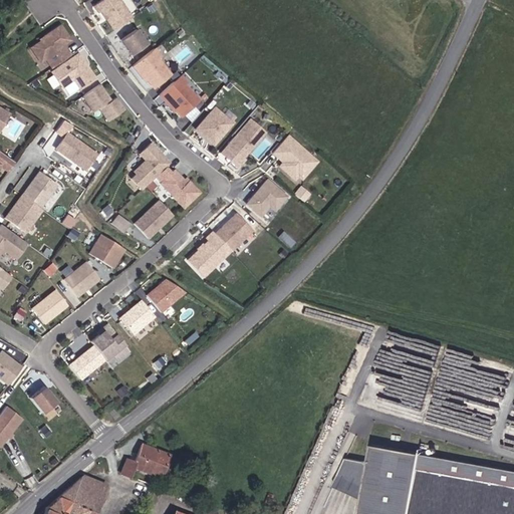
[(118,0),(100,0),(93,6),(97,13),(100,11),(113,30),(132,18),(118,0)]
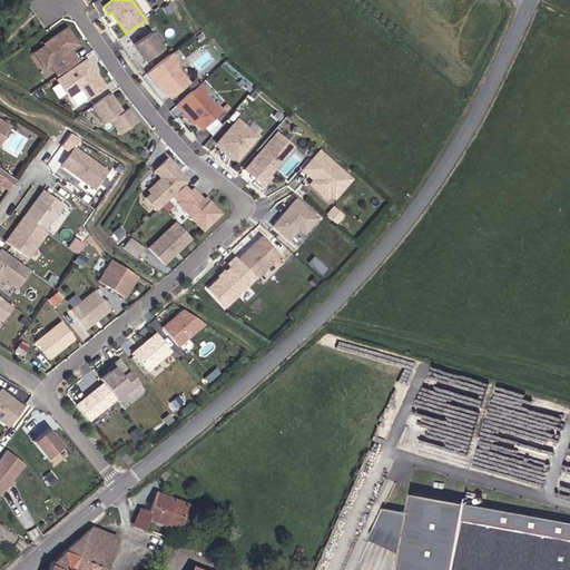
[(50,65),(57,76),(78,61),(74,53),(69,57),(67,52),(78,45),(67,28),(49,40),(49,43),(33,53),(45,69),(50,65)]
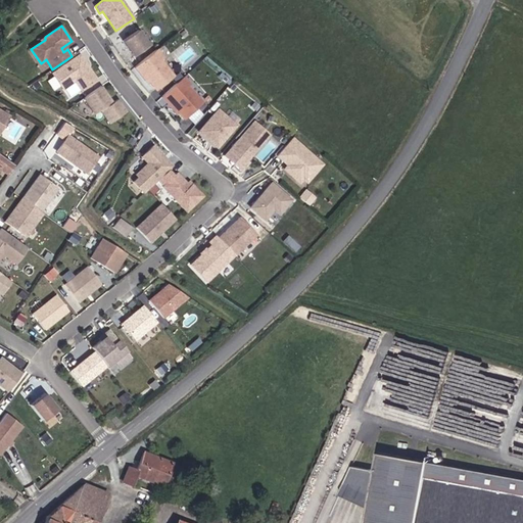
[(123,41),(133,56),(149,45),(139,30),(123,41)]
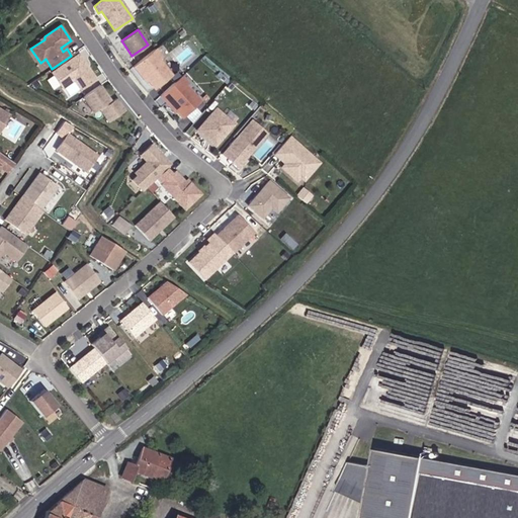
[(155,49),(133,66),(146,82),(148,81),(154,88),(171,75),(159,59),(161,57),(155,49)]
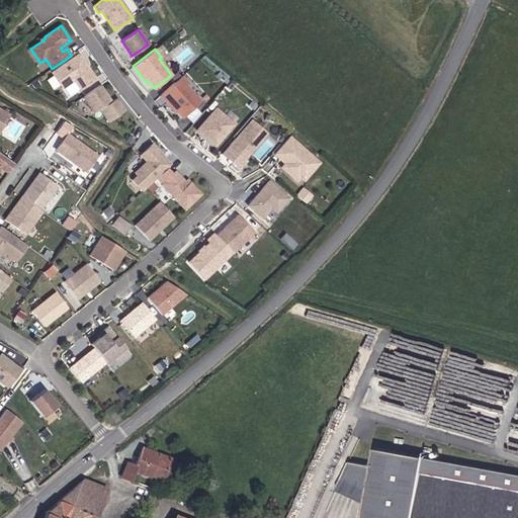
[(78,54),(51,73),(53,75),(47,79),(54,89),(60,85),(62,88),(63,87),(69,95),(79,88),(80,89),(95,79),(78,54)]
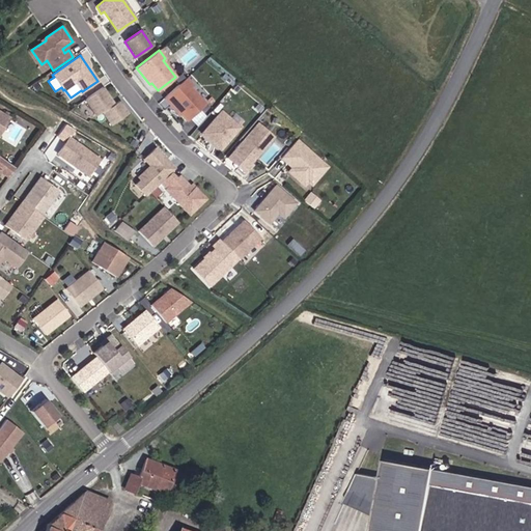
[(179,112),(188,120),(205,103),(190,86),(192,85),(186,78),(164,99),(177,113),(179,112)]
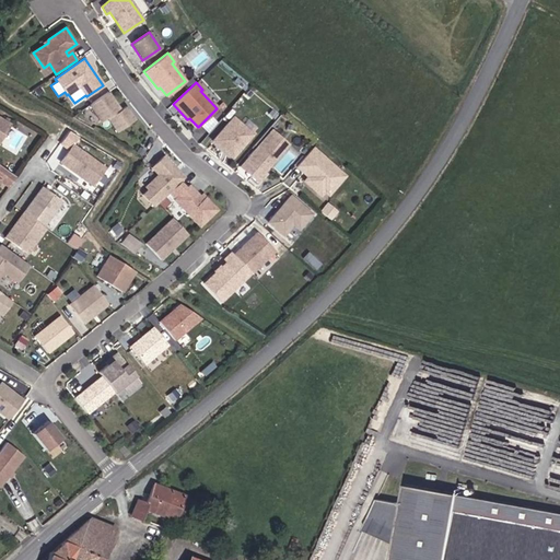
[(117,132),(135,120),(126,106),(120,111),(114,102),(112,103),(105,94),(89,105),(101,123),(107,118),(117,132)]
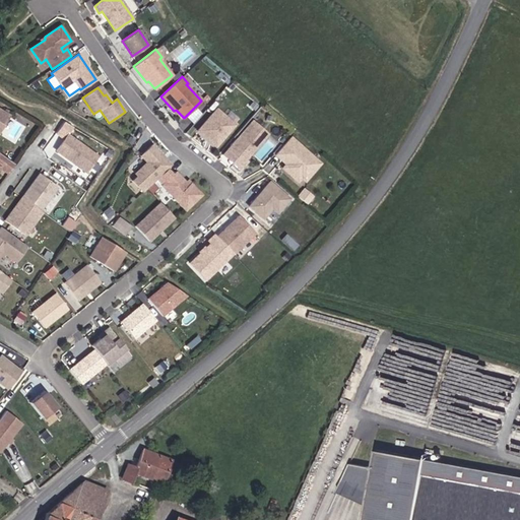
[(235,125),(216,109),(197,131),(215,147),(235,125)]
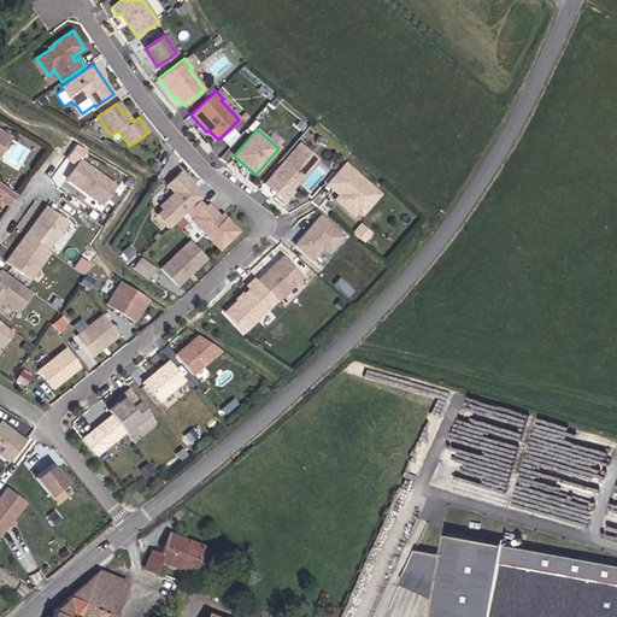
[(317,159),(299,144),(263,183),(283,201),(292,192),(291,189),(317,159)]
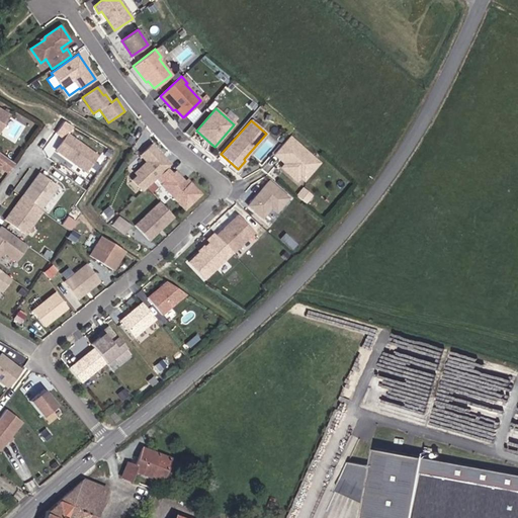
[(96,156),(67,135),(56,150),(85,171),(96,156)]
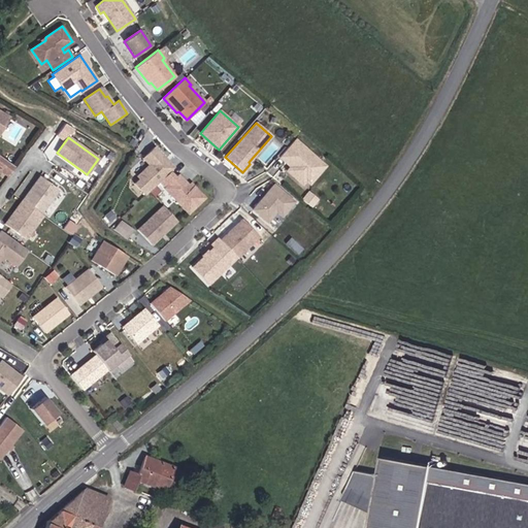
[(323,167),(293,140),(287,147),(277,158),(289,168),(286,171),(300,185),(303,180),(307,185),(317,174),(323,167)]
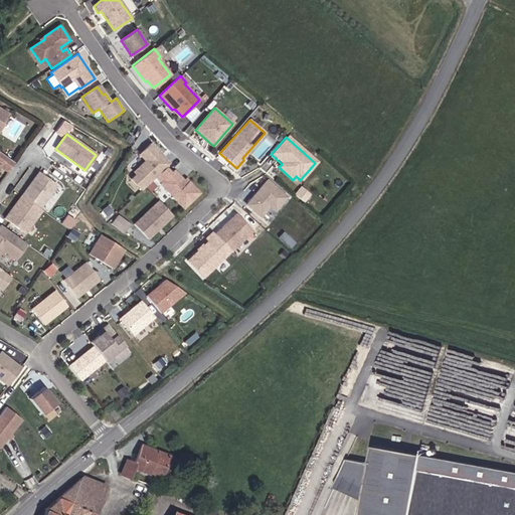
[(169,164),(150,144),(139,155),(145,161),(133,172),(136,174),(131,179),(141,190),(155,177),(165,168),(169,164)]
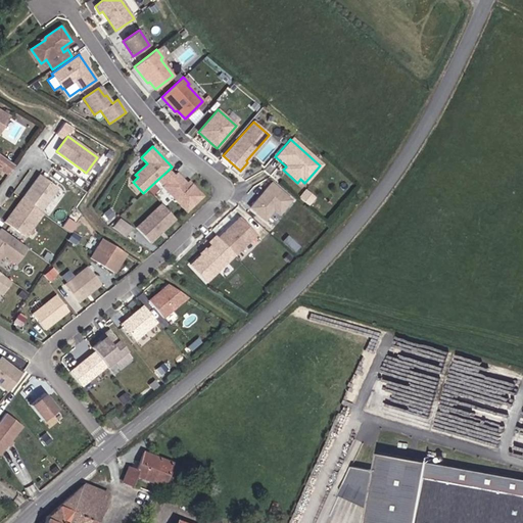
[(0,168),(8,175),(14,165),(0,154),(0,168)]
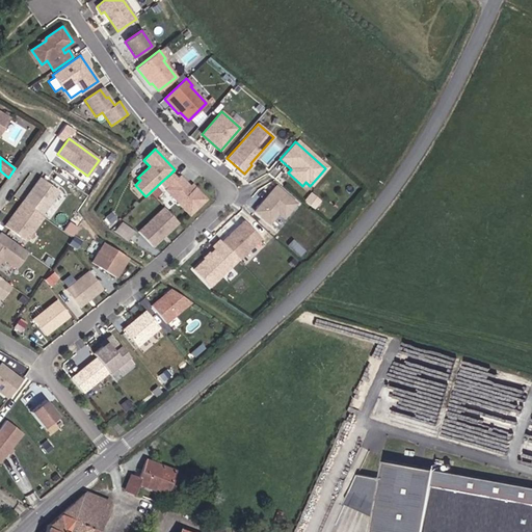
[(169,195),(189,216),(206,200),(194,188),(192,190),(179,177),(176,179),(170,174),(160,183),(165,189),(164,190),(169,195)]
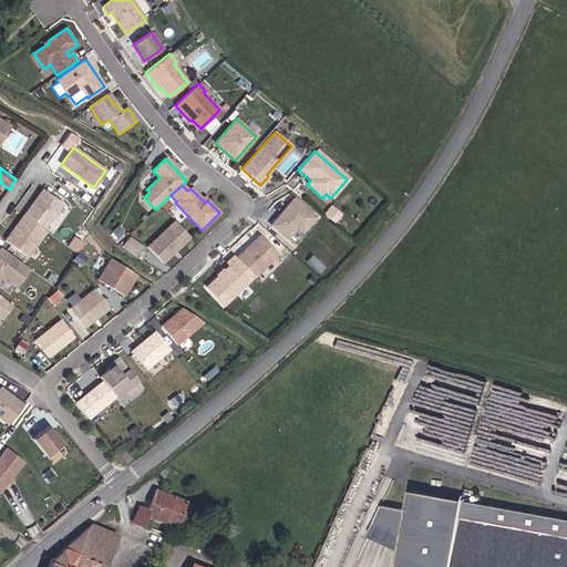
[(62,204),(42,189),(23,215),(43,229),(62,204)]
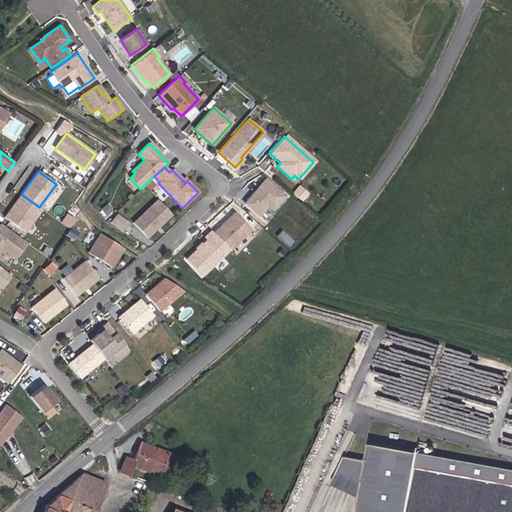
[(265,179),(245,203),(259,215),(267,205),(273,210),(285,196),(265,179)]
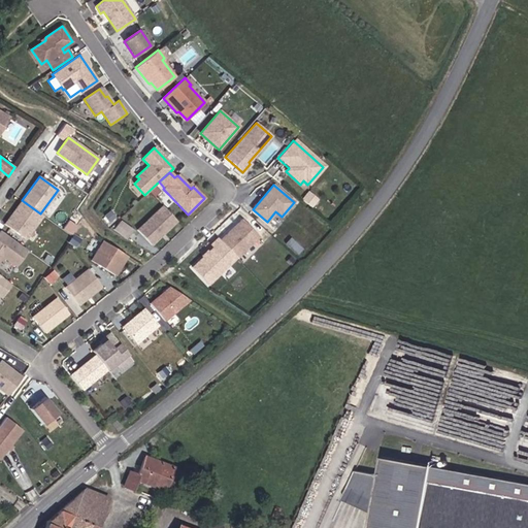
[(314,199),(306,193),(300,200),(307,206),(314,199)]
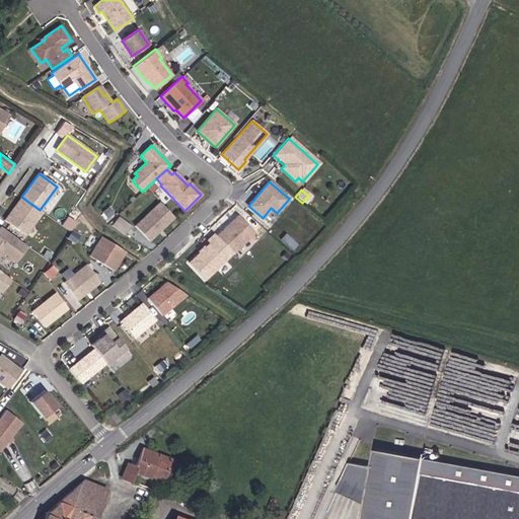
[(21,197),(4,220),(24,235),(42,212),(40,210),(21,197)]
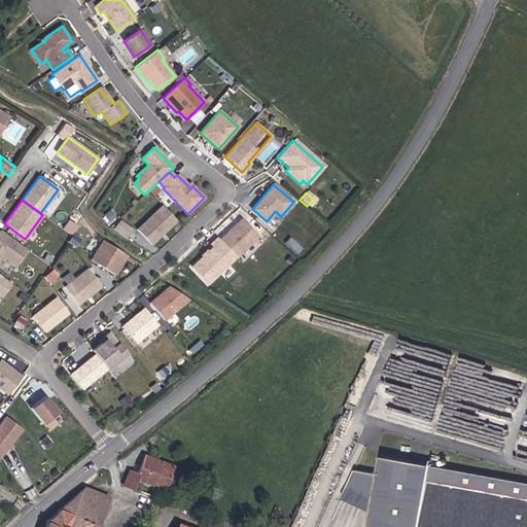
[(151,244),(176,220),(162,206),(137,230),(151,244)]
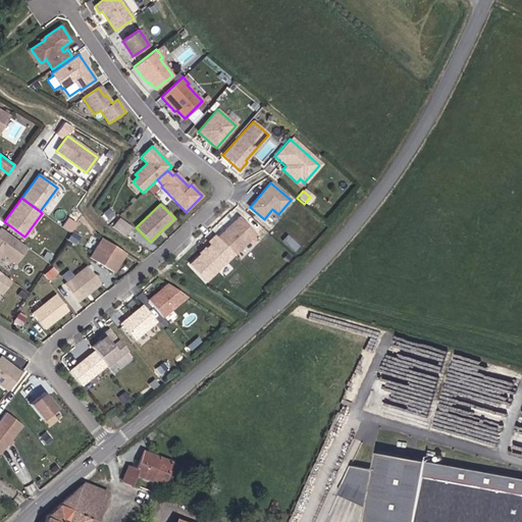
[(240,216),(217,238),(233,255),(256,235),(240,216)]
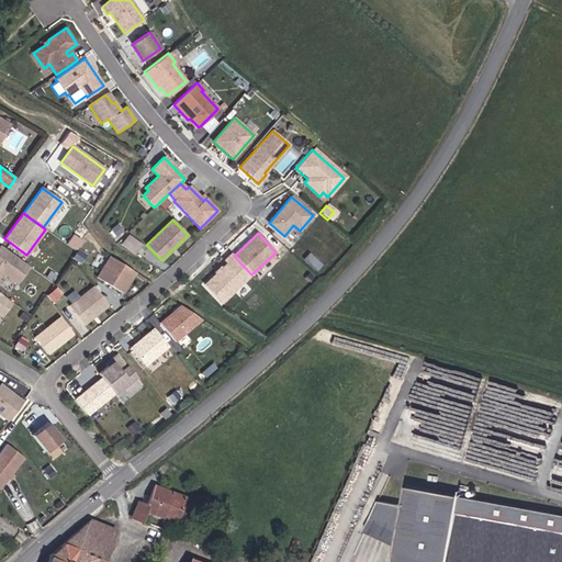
[(141,245),(127,235),(121,245),(134,254),(141,245)]
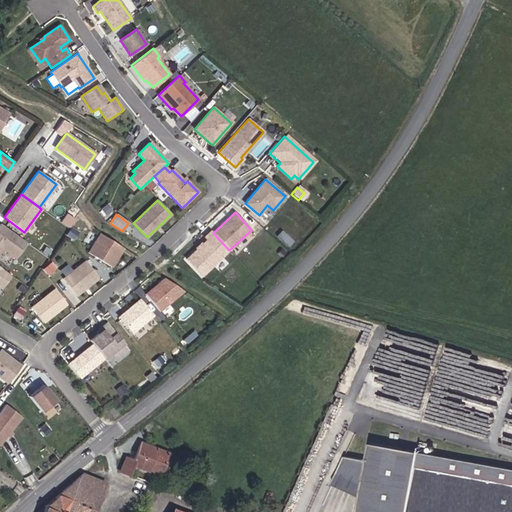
[(0,250),(2,248),(15,258),(22,248),(22,247),(26,242),(0,223),(0,250)]
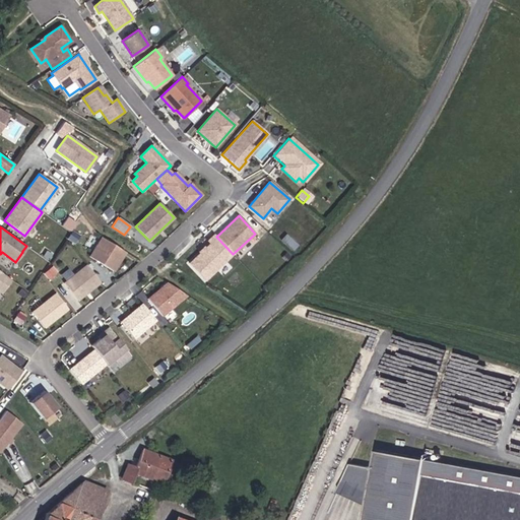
[(216,237),(214,235),(207,241),(209,244),(203,250),(204,251),(202,253),(200,253),(189,263),(205,280),(233,254),(216,237)]
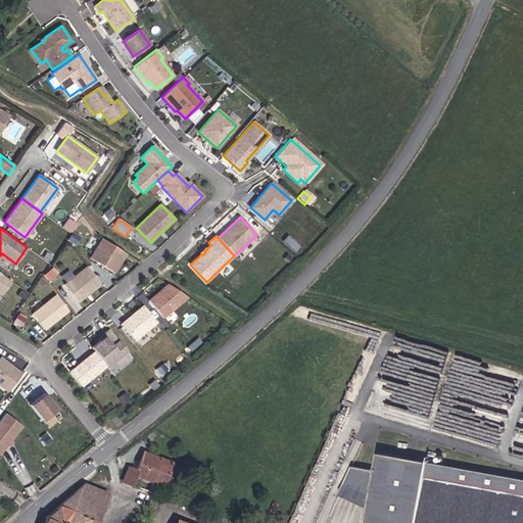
[(126,253),(101,238),(89,257),(113,273),(126,253)]
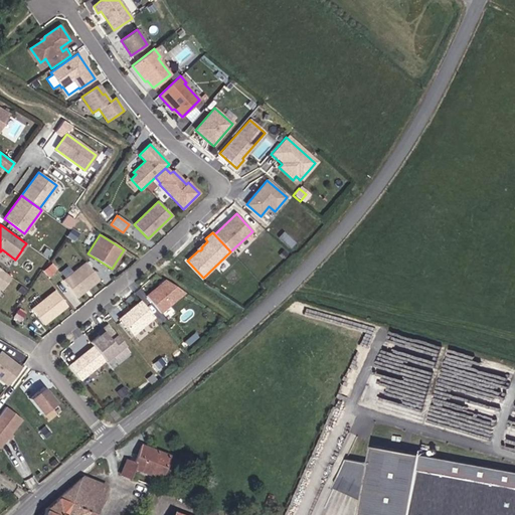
[(99,280),(86,263),(62,281),(76,298),(99,280)]
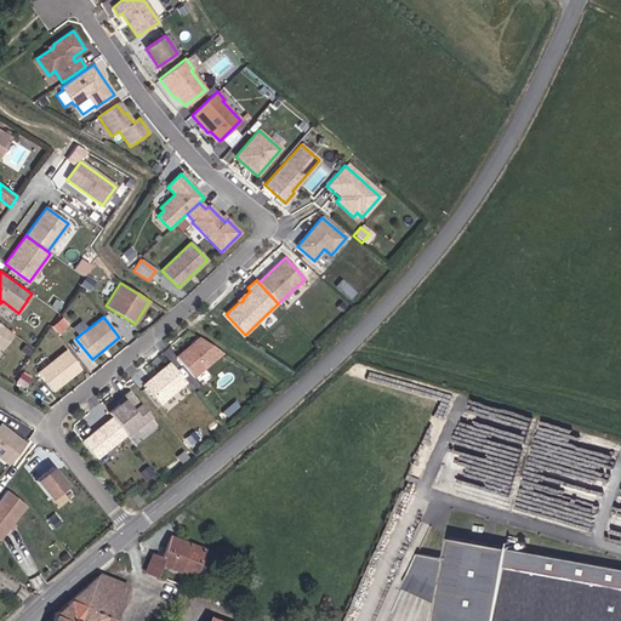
[(62,318),(51,325),(57,332),(67,325),(62,318)]
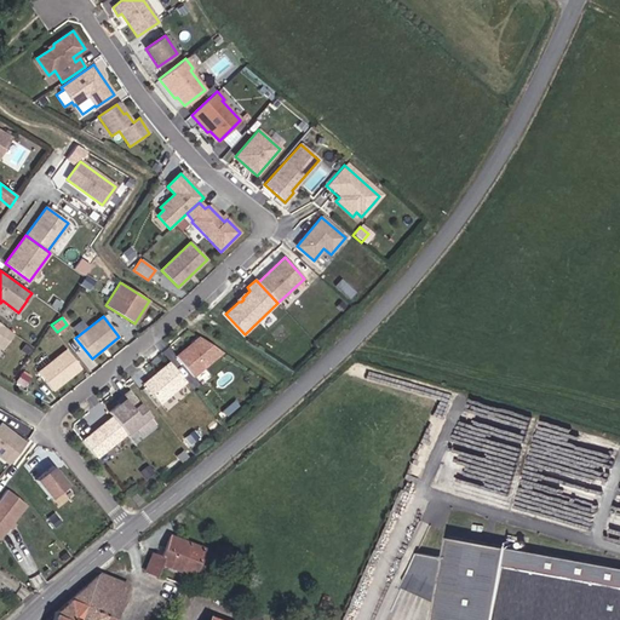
[(13,333),(0,323),(0,348),(1,349),(13,333)]
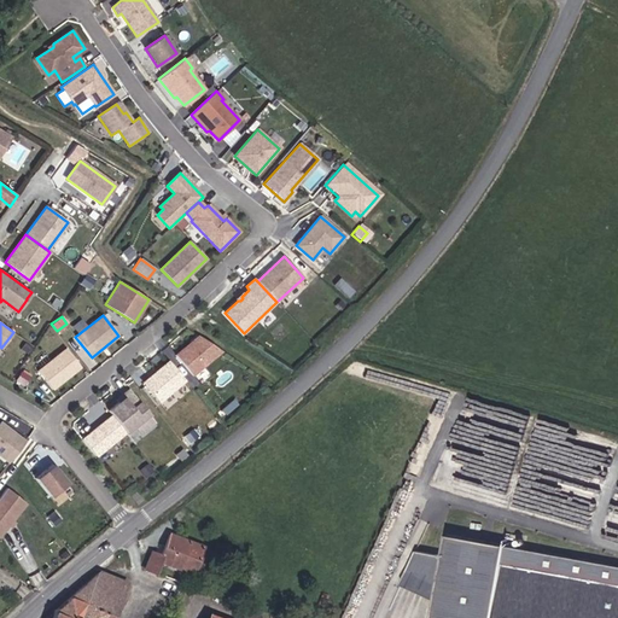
[(185,347),(175,355),(192,375),(221,351),(198,336),(191,343),(192,344),(187,349),(185,347)]
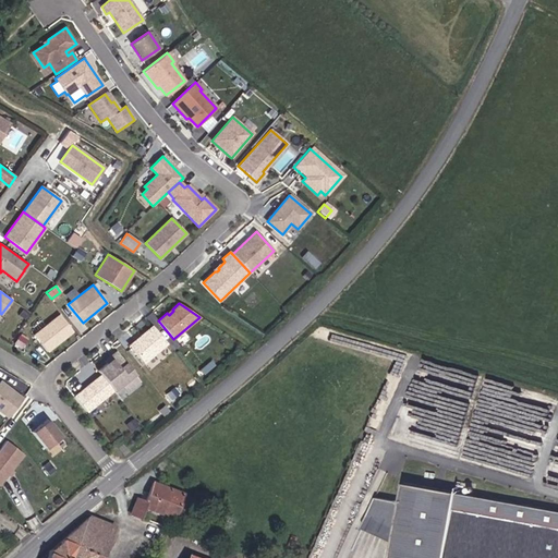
[(72,331),(59,315),(34,335),(47,351),(72,331)]
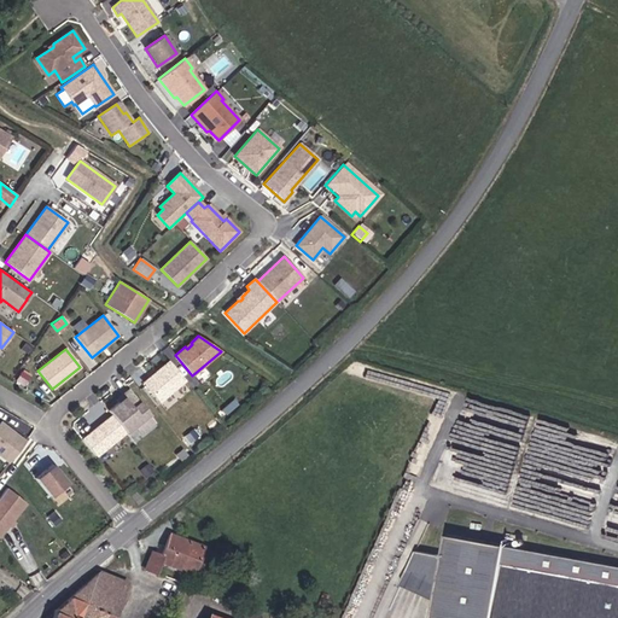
[(143,383),(159,402),(185,380),(168,361),(143,383)]
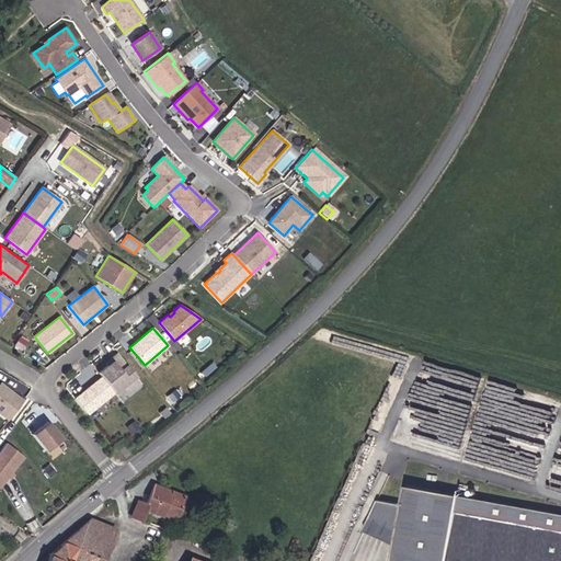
[(117,354),(110,359),(112,362),(98,373),(113,392),(114,393),(135,376),(117,354)]
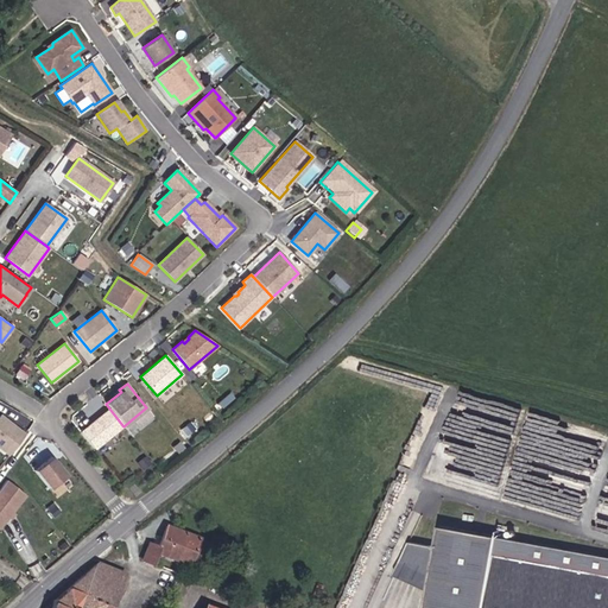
[(229,394),(217,404),(221,409),(233,399),(229,394)]
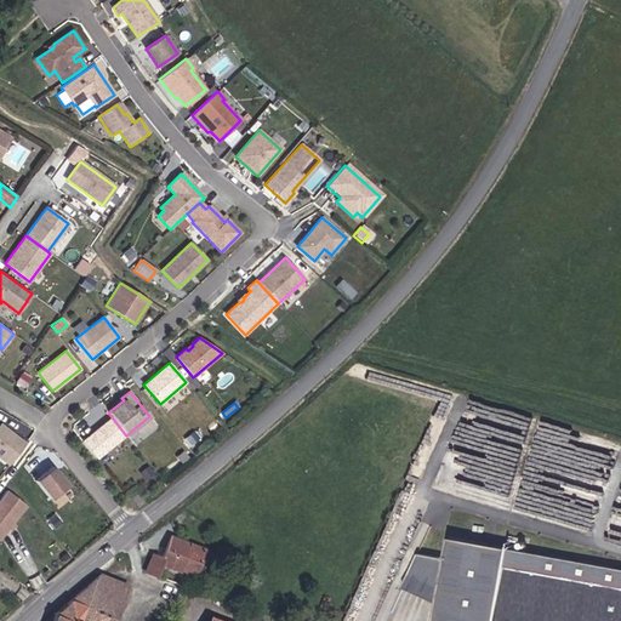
[(125,434),(112,417),(83,442),(96,459),(125,434)]
